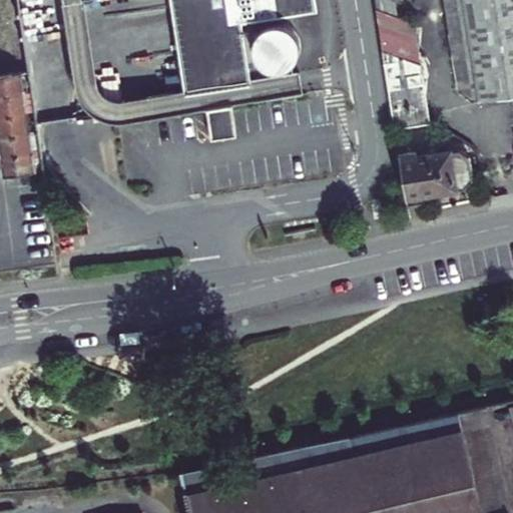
[(302,95),(299,74),(248,82),(207,89),(182,93),(114,103),(102,99),(94,89),(80,0),(60,0),(76,99),(87,114),(99,121),(112,123),(122,123),(206,110),(231,106),(302,95)]
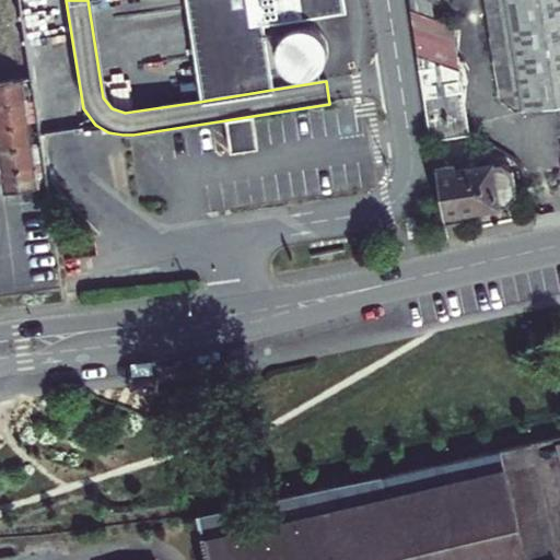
[(226,97),(211,0),(183,0),(199,102),(226,97)]
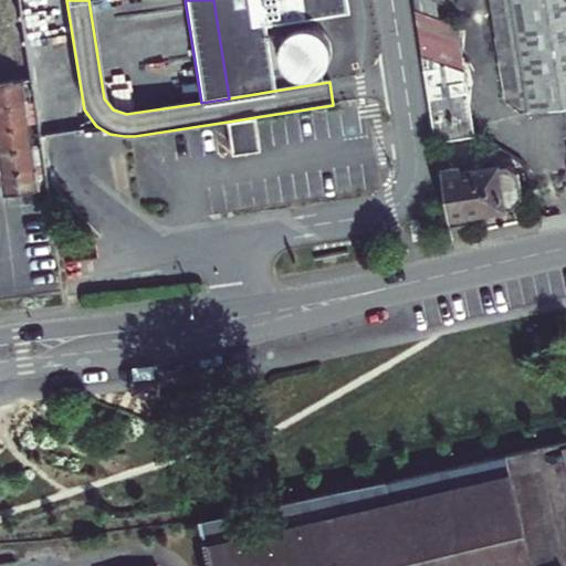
[(213,0),(229,98),(274,91),(264,25),(346,13),(344,0),(213,0)]
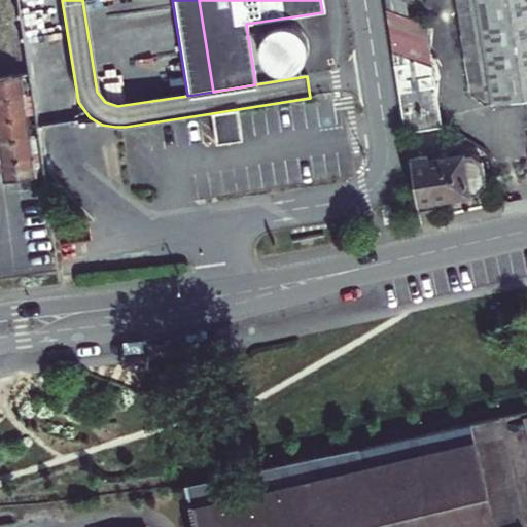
[(526,0),(456,0),(472,106),(526,96),(526,0)]
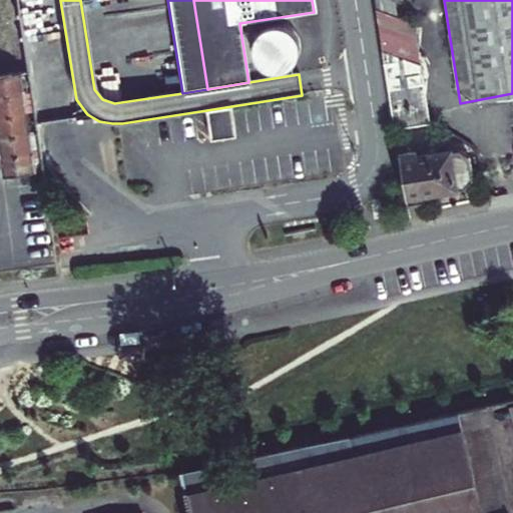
[(396,19),(377,22),(391,111),(423,106),(411,24),(396,19)]
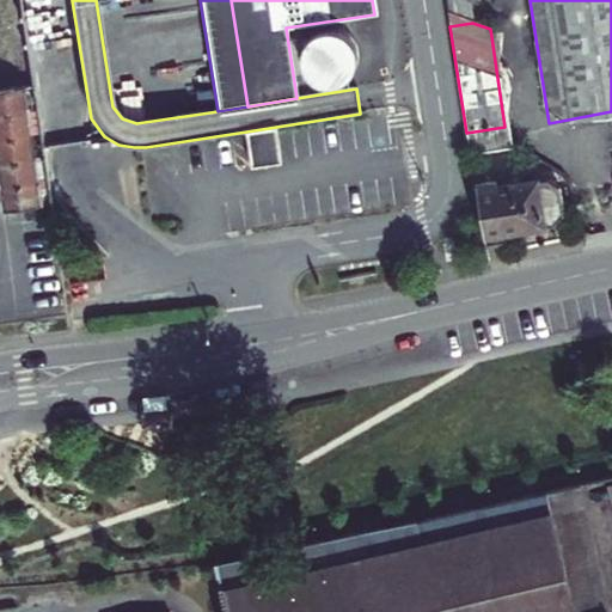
[(0,114),(29,110),(25,86),(0,89),(0,114)]
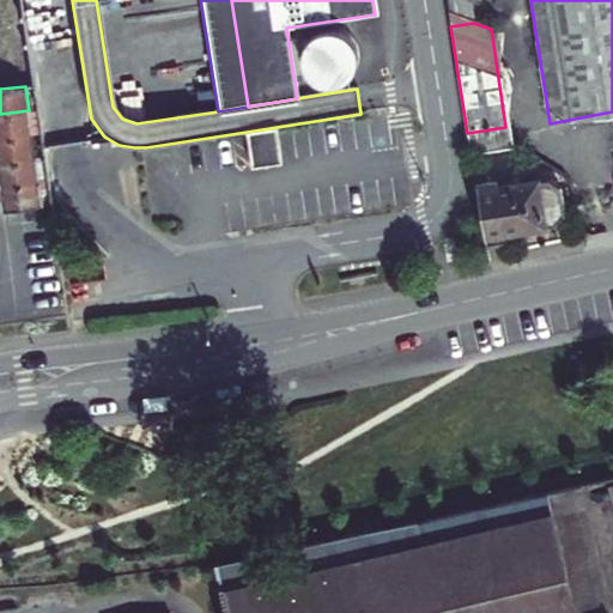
[(0,137),(32,133),(29,110),(0,114),(0,137)]
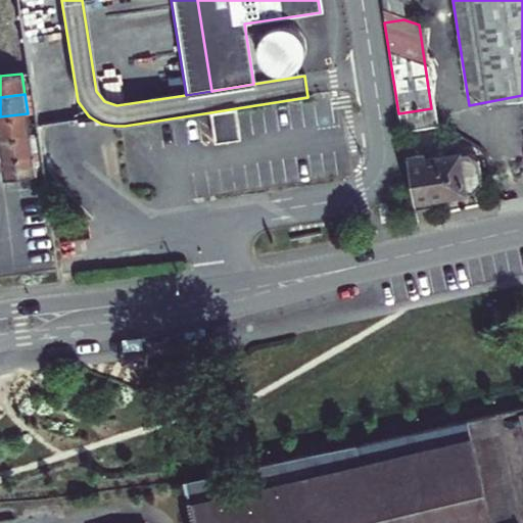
[(236,108),(210,112),(215,144),(241,139),(236,108)]
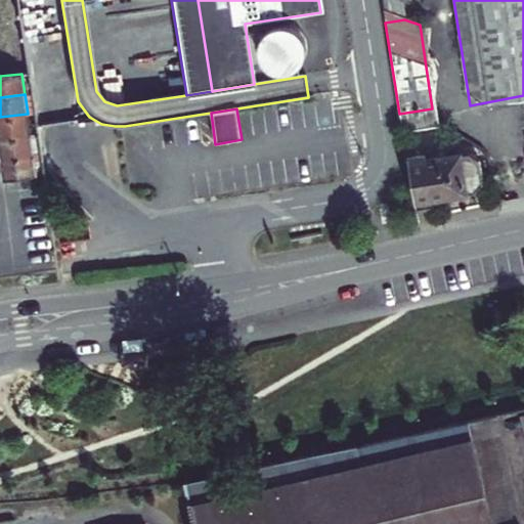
[(432,108),(399,114),(402,133),(435,128),(432,108)]
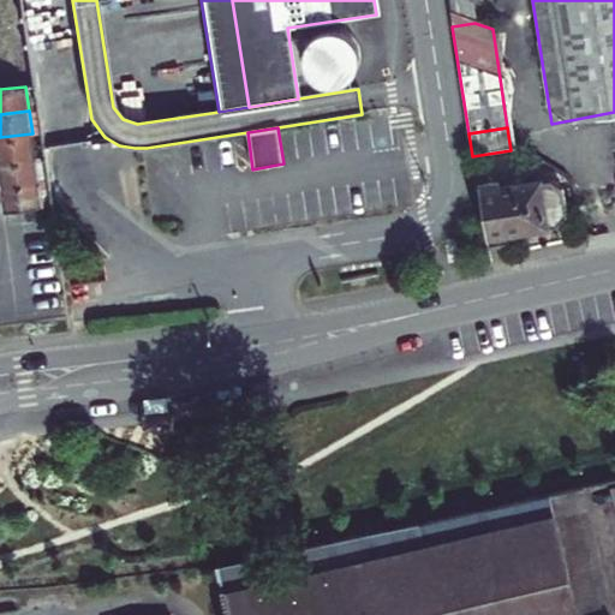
[(0,162),(36,157),(33,133),(0,137),(0,162)]
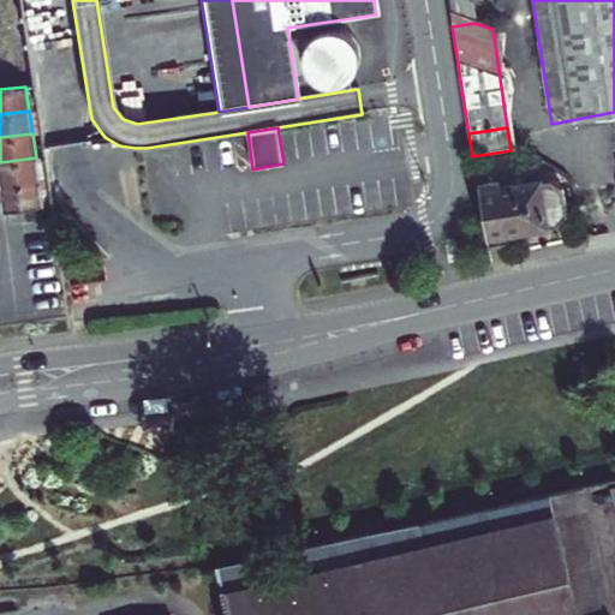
[(0,162),(0,179),(1,185),(40,180),(36,157),(0,162)]
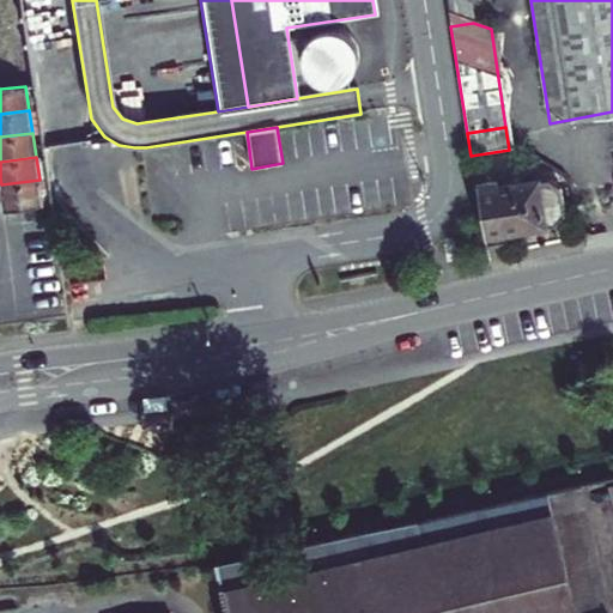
[(4,208),(43,202),(40,180),(1,184),(4,208)]
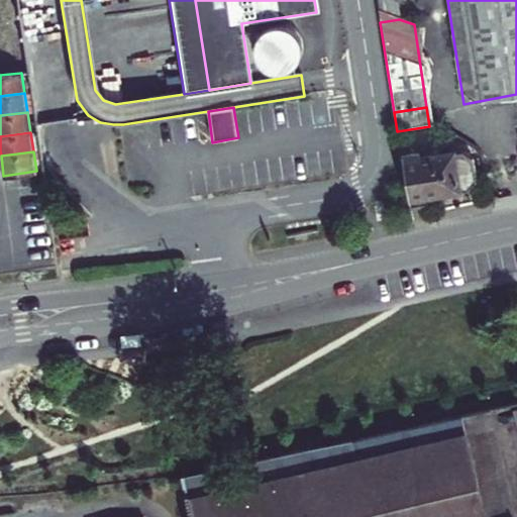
[(418,156),(401,158),(408,208),(425,204),(423,197),(463,190),(475,180),(471,159),(458,153),(419,160),(418,156)]
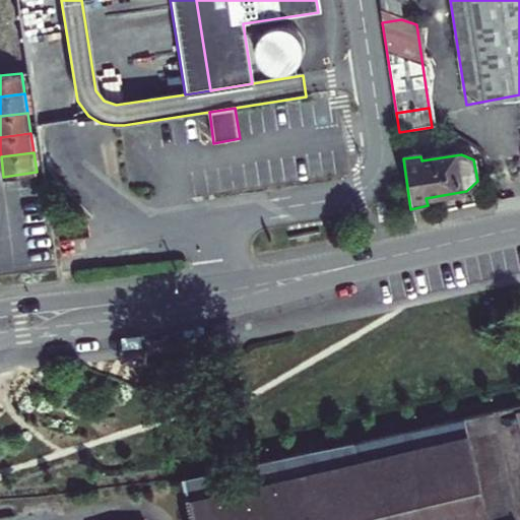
[(517,519),(494,414),(463,419),(485,519),(517,519)]
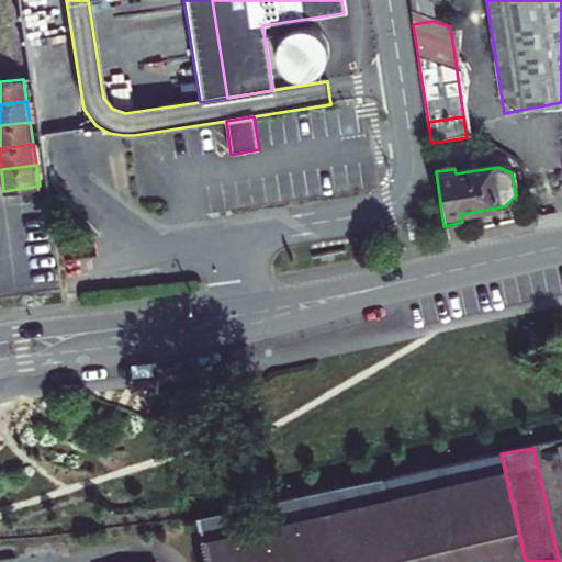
[(525,561),(501,453),(359,483),(377,561),(525,561)]
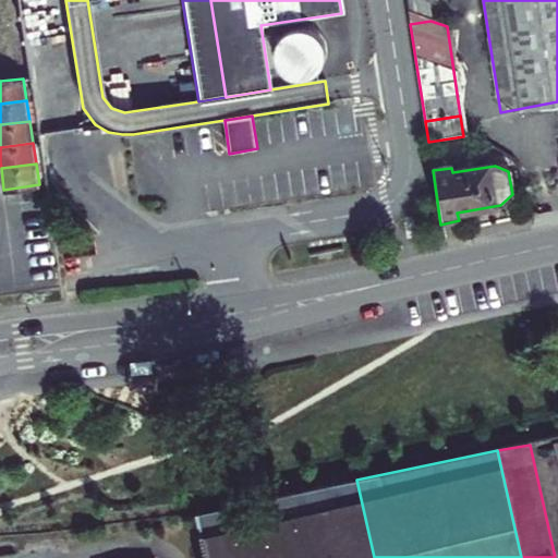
[(374,557),(356,480),(197,512),(207,557),(374,557)]
